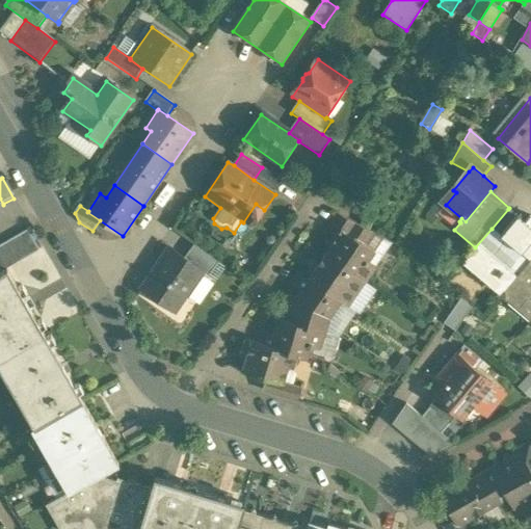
[(508,209),(492,229),(501,237),(519,217),(508,209)]
